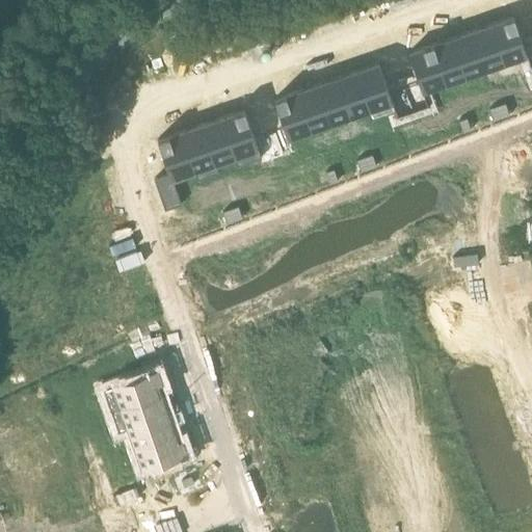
[(531,42),(523,45),(513,16),(489,24),(503,62),(526,55),(531,71),(531,42)]
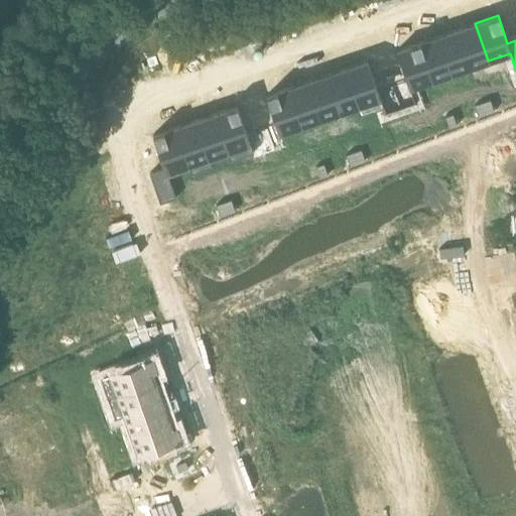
[(488,60),(475,23),(457,29),(470,68),(488,60)]
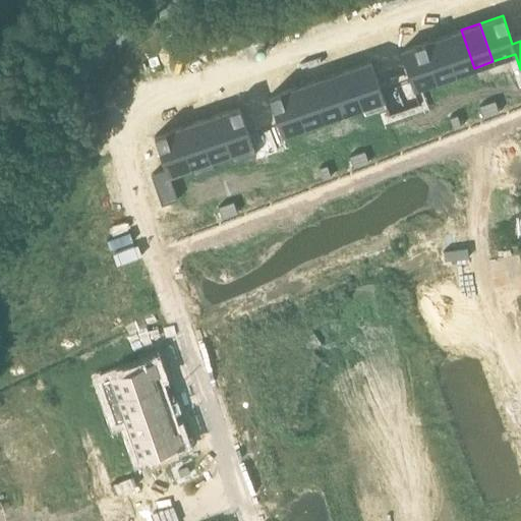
[(474,68),(461,30),(442,36),(455,74),(474,68)]
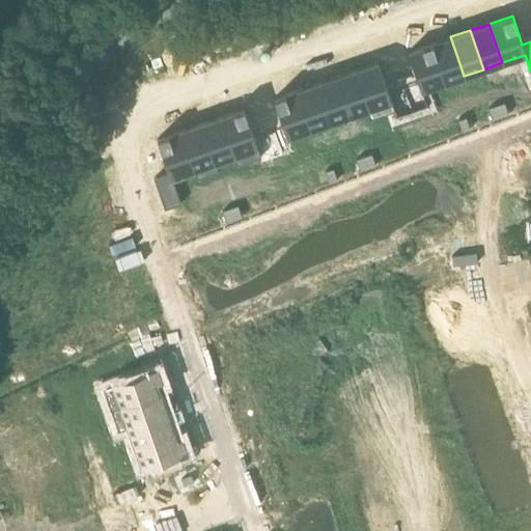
[(464,76),(450,36),(430,44),(445,83),(464,76)]
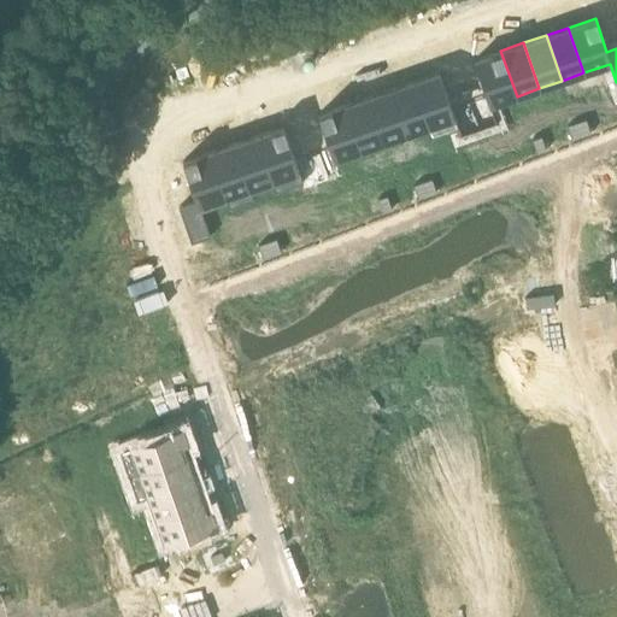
[(517,97),(500,51),(474,60),(486,94),(469,100),(479,129),(495,123),(489,105),(517,97)]
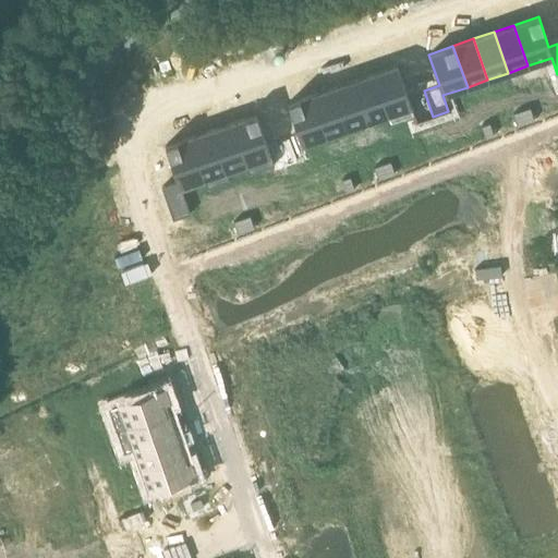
[(390,124),(414,117),(416,122),(433,117),(424,91),(408,96),(397,65),(373,73),(387,114),(386,114),(389,125),(390,124)]
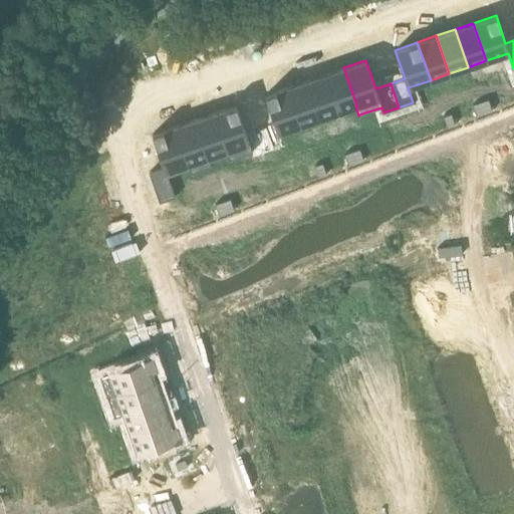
[(325,74),(338,111),(355,105),(356,105),(343,67),(342,68),(325,74)]
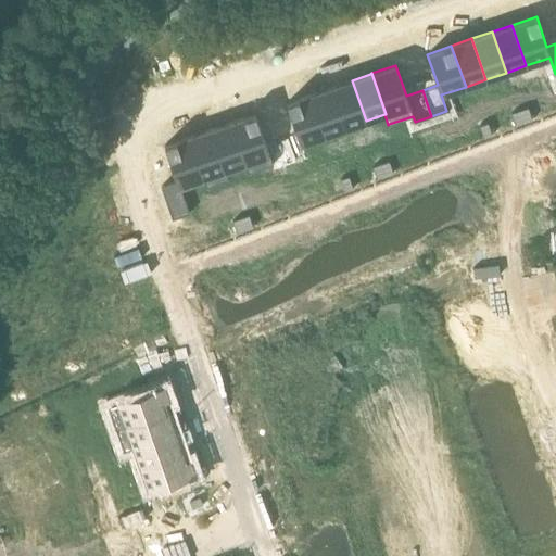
[(352,80),(330,87),(344,128),(365,122),(366,121),(352,80)]
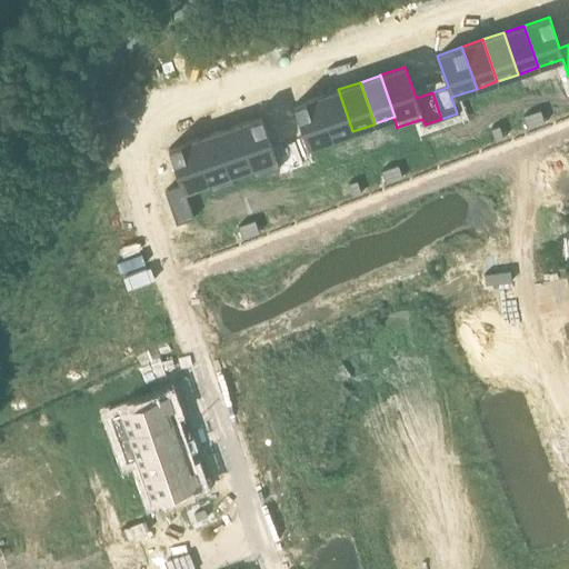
[(318,97),(332,138),(352,131),(338,89),(318,97)]
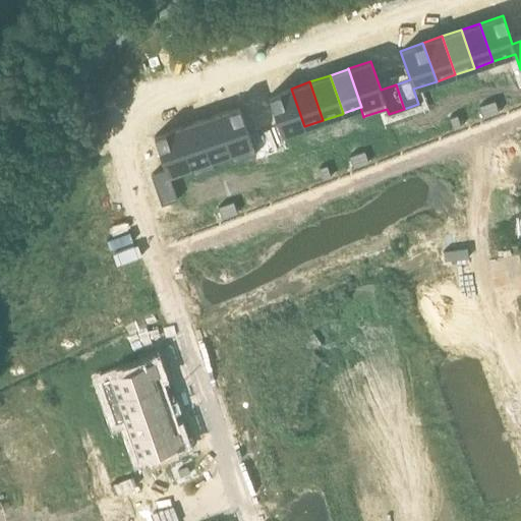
[(278,125),(264,130),(272,155),(287,149),(282,134),(303,127),(304,126),(291,89),(269,97),(278,125)]
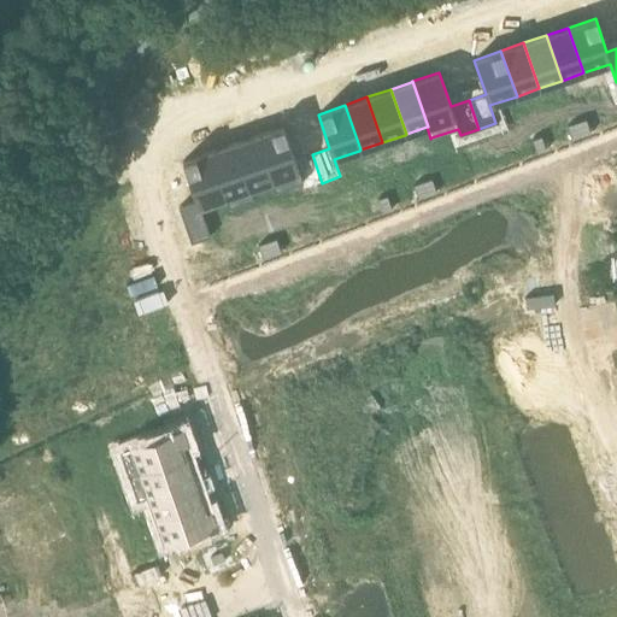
[(586,119),(576,122),(581,136),(591,133),(586,119)]
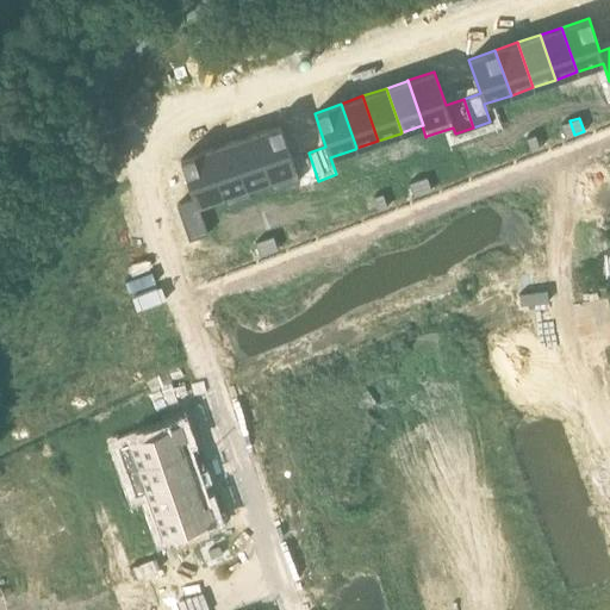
[(574,135),(570,120),(561,124),(566,137),(574,135)]
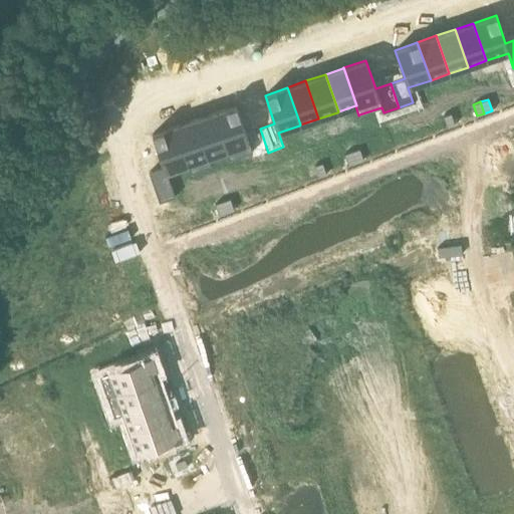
[(236,104),(213,112),(220,134),(228,155),(227,156),(228,160),(252,152),(254,158),(268,153),(260,129),(246,134),(236,104)]
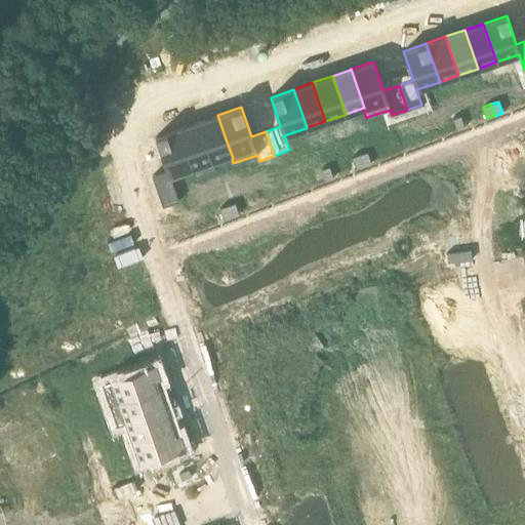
[(217,115),(198,122),(212,164),(213,165),(214,165),(232,159),(233,158),(225,136),(217,115)]
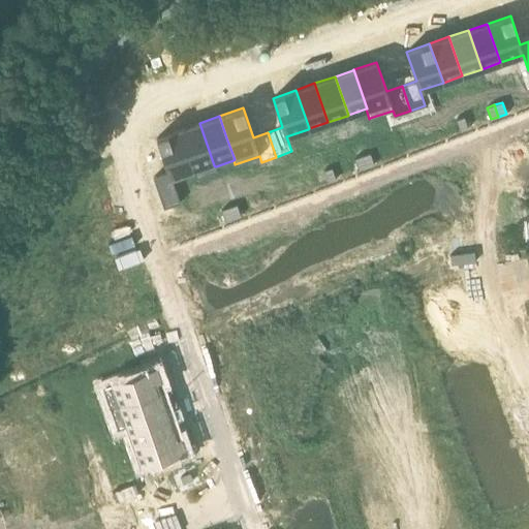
[(456,119),(460,131),(468,128),(464,117),(456,119)]
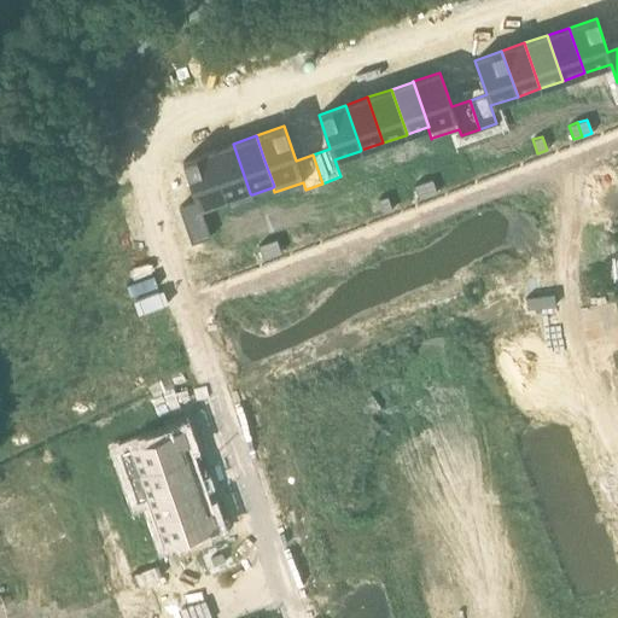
[(233,144),(209,152),(227,203),(226,203),(228,209),(229,208),(252,200),(254,199),(252,194),(251,194),(250,193),(233,144)]
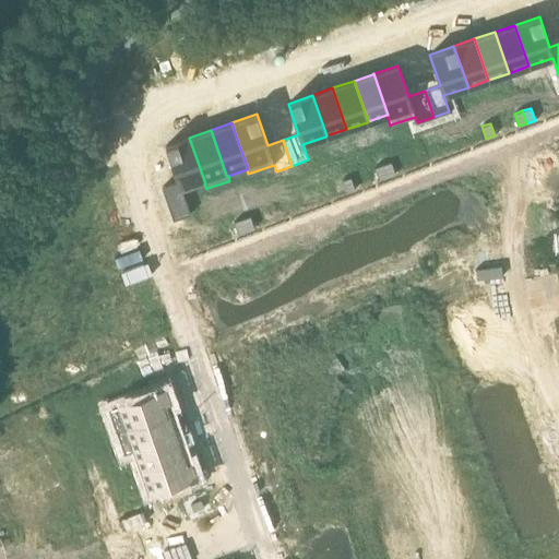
[(178,181),(162,187),(174,219),(190,214),(182,191),(204,183),(205,183),(189,138),(165,145),(178,181)]
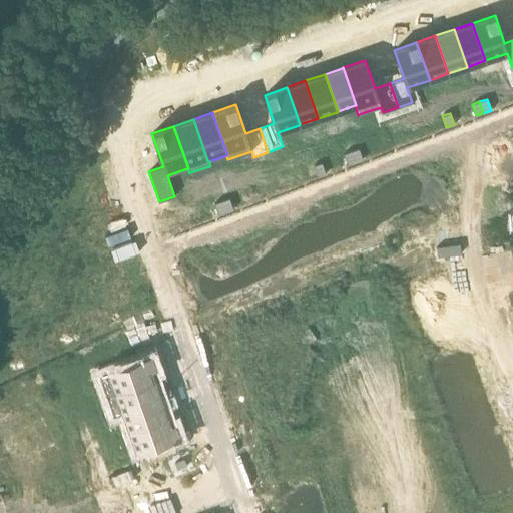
[(410,143),(406,131),(391,137),(395,148),(410,143)]
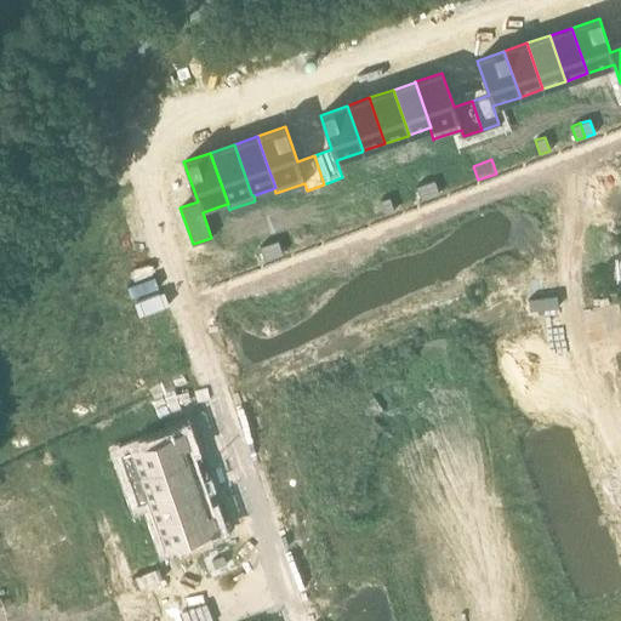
[(434,180),(425,182),(429,197),(439,193),(434,180)]
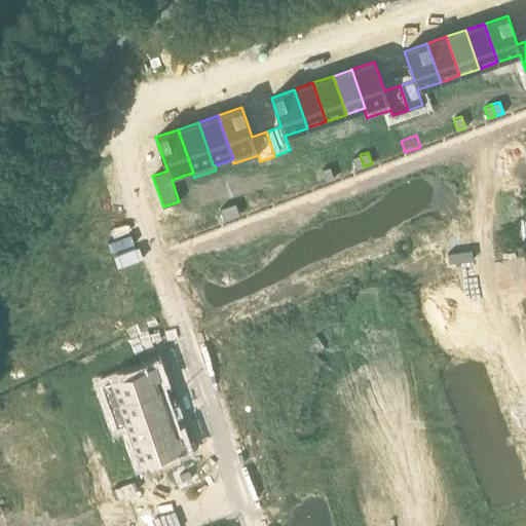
[(364,166),(360,154),(352,157),(357,170),(364,166)]
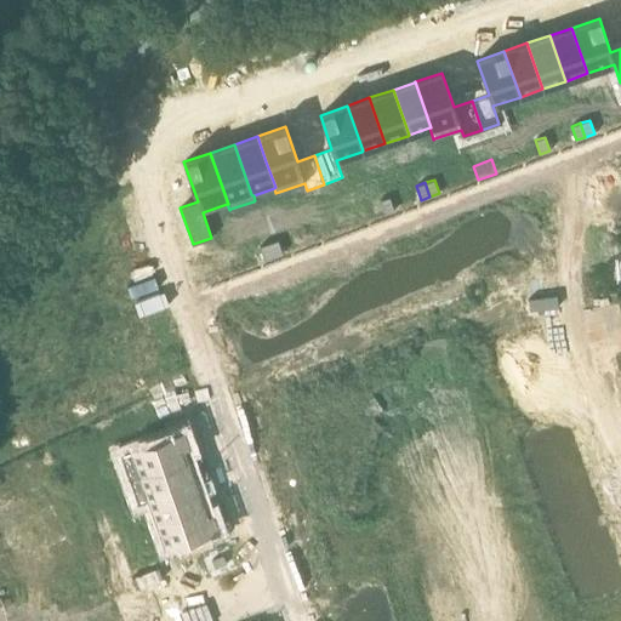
[(389,197),(380,200),(385,214),(394,211),(389,197)]
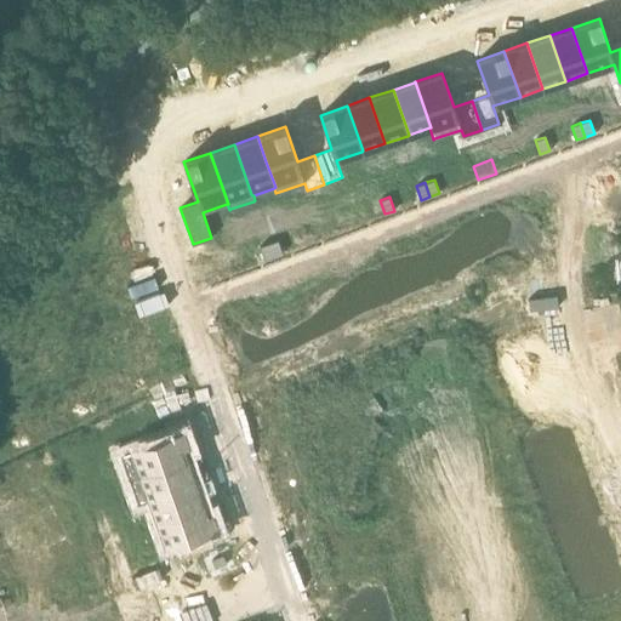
[(278,240),(268,243),(273,257),(283,254),(278,240)]
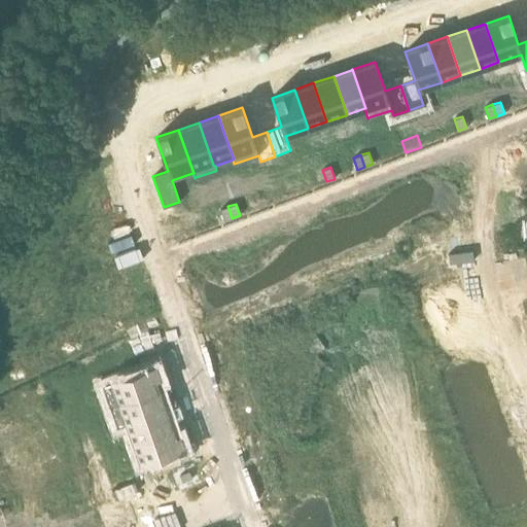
[(232,218),(227,206),(220,209),(224,220),(232,218)]
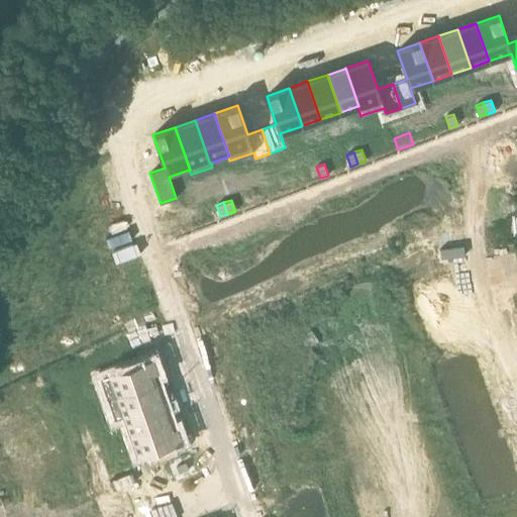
[(516,215),(494,223),(505,255),(516,251),(516,215)]
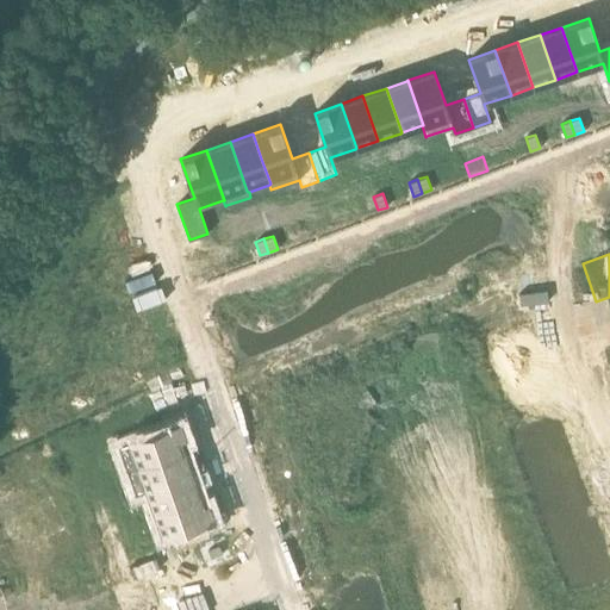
[(508,300),(492,306),(511,358),(539,347),(521,299),(508,304),(508,300)]
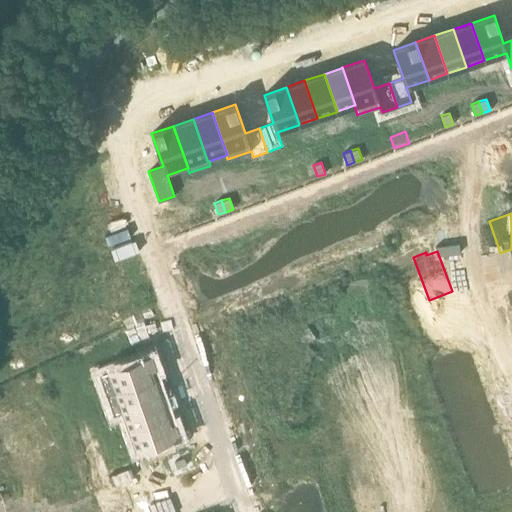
[(447,312),(435,317),(441,332),(452,327),(447,312)]
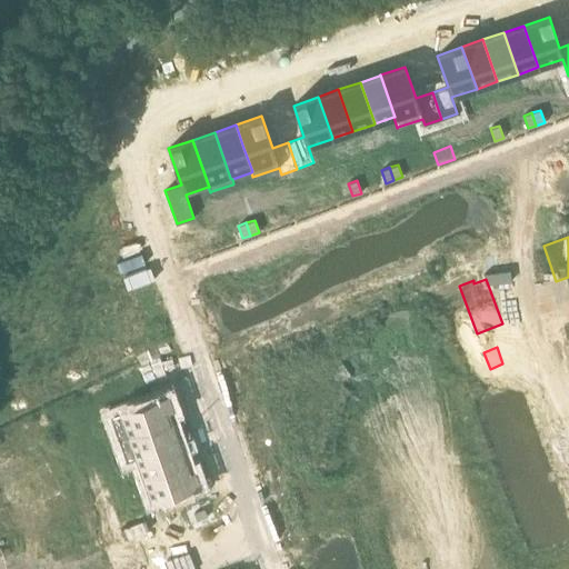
[(475,360),(466,363),(470,376),(479,372),(475,360)]
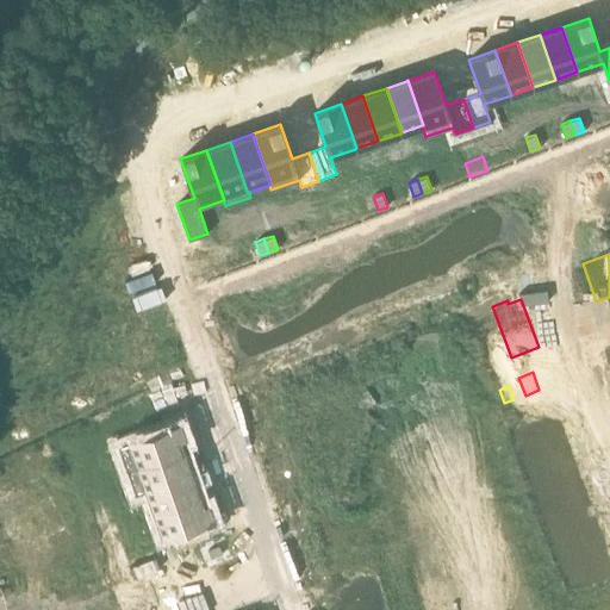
[(504,403),(499,390),(490,392),(495,406),(504,403)]
